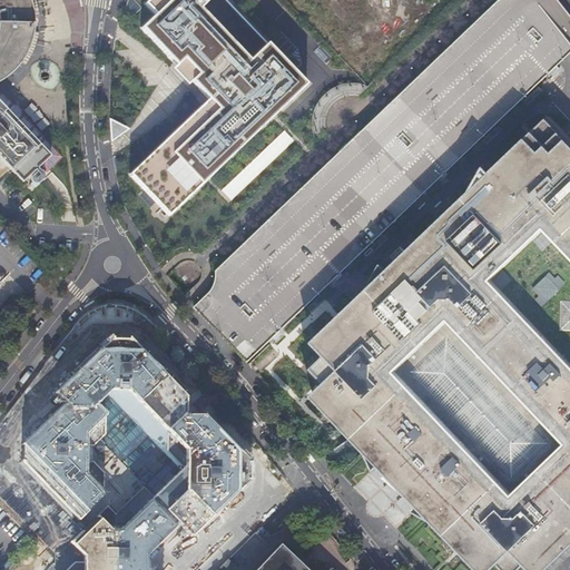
[(0,0),(0,82),(7,79),(13,72),(20,66),(26,58),(30,49),(33,40),(36,30),(36,21),(36,11),(33,2),(32,0),(0,0)]
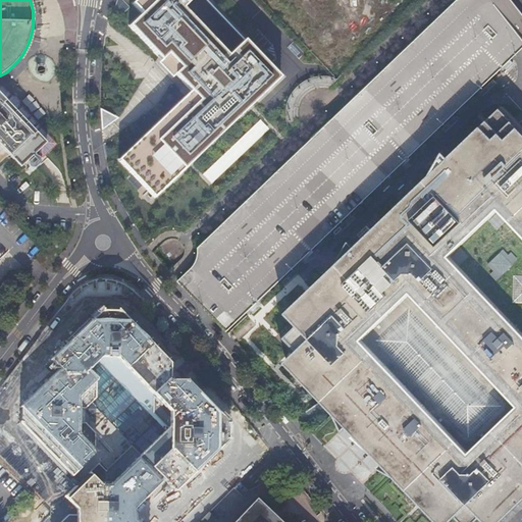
[(191,91),(118,159),(155,197),(280,76),(207,0),(135,0),(132,3),(142,13),(128,25),(172,71),(191,91)]
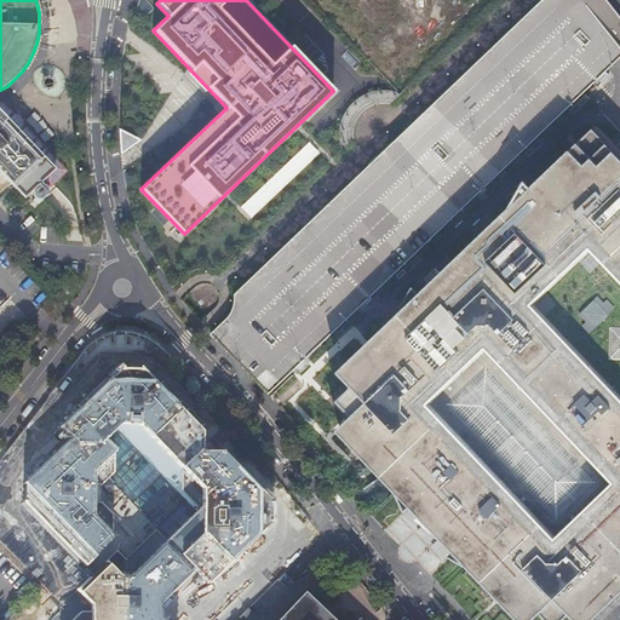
[(0,172),(24,199),(42,183),(45,185),(52,185),(67,172),(67,167),(52,154),(49,153),(49,149),(41,142),(36,142),(36,137),(29,128),(24,128),(24,120),(19,115),(12,115),(12,112),(5,103),(0,102),(0,172)]
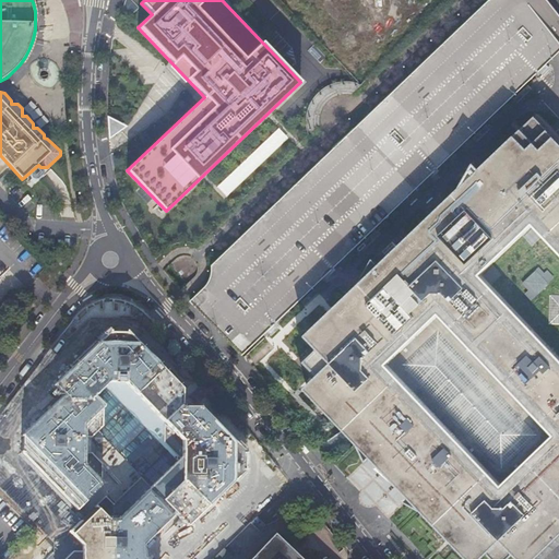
[(558,139),(537,116),(483,168),(476,163),(462,188),(430,217),(381,264),(376,258),(361,284),(308,334),(320,347),(308,360),(319,373),(307,385),(348,429),(393,476),(453,538),(472,558),(483,558),(491,552),(497,558),(512,558),(516,556),(520,558),(537,558),(558,538),(558,139)]
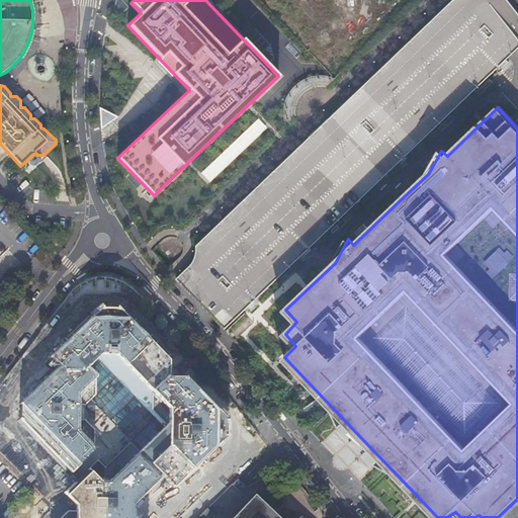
[(119,116),(103,108),(104,127),(119,116)]
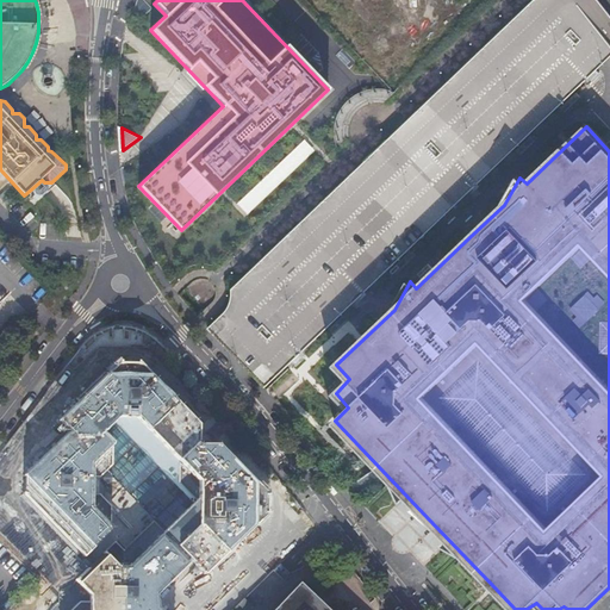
[(305,139),(237,204),(248,215),(315,150),(305,139)]
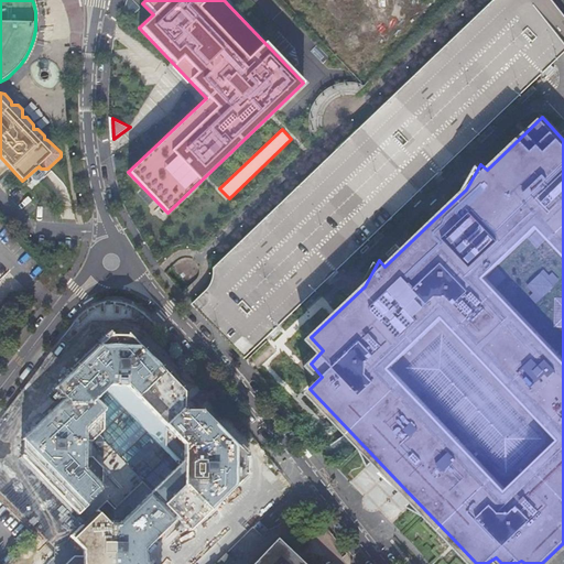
[(66,398),(25,437),(28,457),(79,512),(106,488),(105,487),(108,468),(98,457),(89,456),(90,448),(98,449),(110,440),(114,416),(104,408),(118,394),(134,389),(174,431),(173,448),(183,459),(190,462),(185,477),(177,475),(166,486),(167,492),(161,499),(145,483),(117,509),(109,500),(72,534),(87,551),(86,556),(74,556),(65,563),(148,563),(145,550),(179,520),(182,524),(183,523),(187,528),(186,528),(191,532),(249,477),(250,457),(204,410),(187,410),(185,409),(187,407),(186,391),(134,336),(111,336),(57,388),(66,398)]
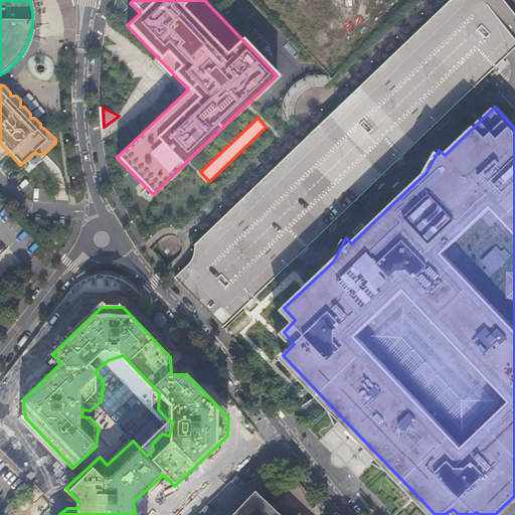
[(0,512),(28,485),(0,458),(0,512)]
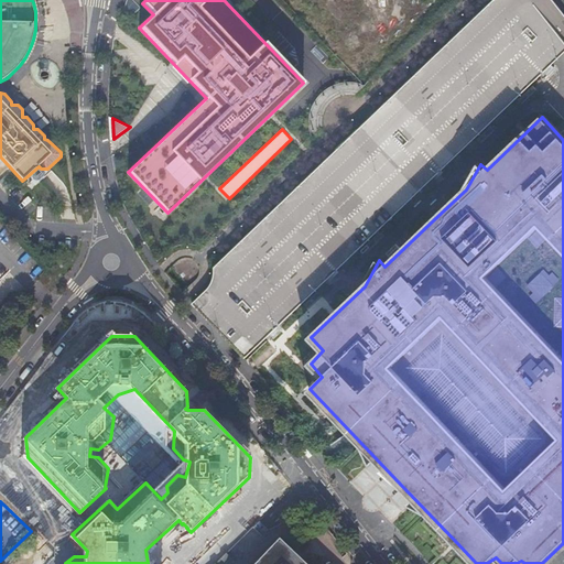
[(303,563),(282,543),(260,563),(303,563)]
